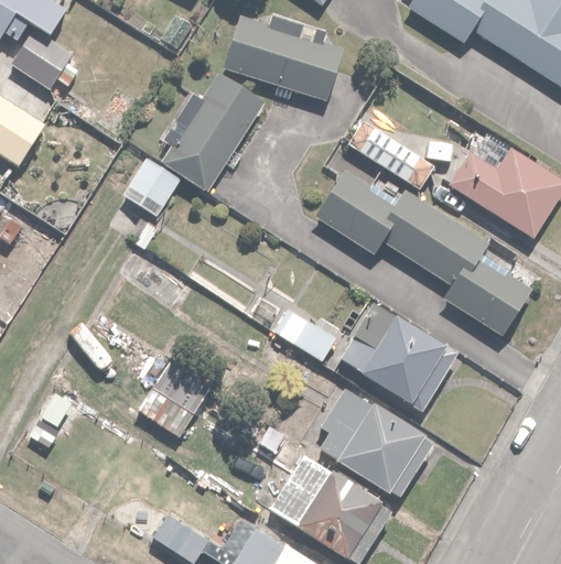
[(0,0),(0,36),(15,12),(52,35),(74,0),(0,0)]
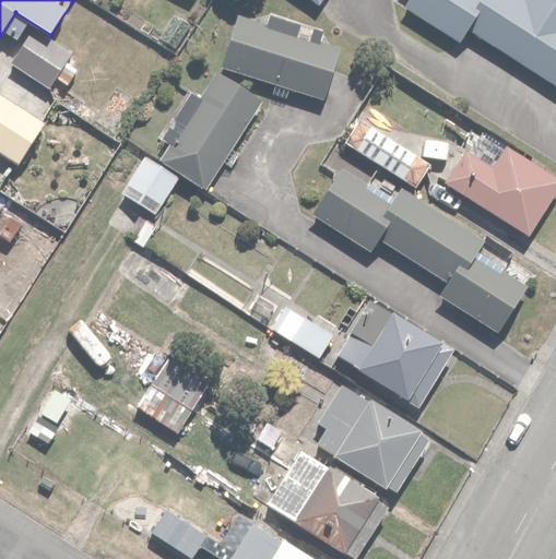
[(555,0),(525,0),(524,1),(522,0),(406,0),(404,4),(463,42),(470,31),(555,84),(555,0)]
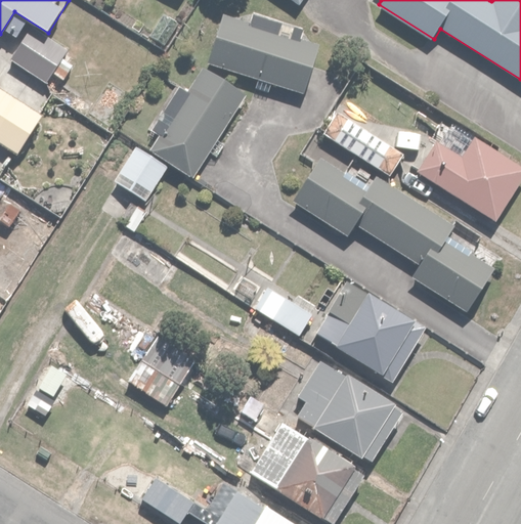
[(306,90),(318,42),(220,16),(208,64),(306,90)]
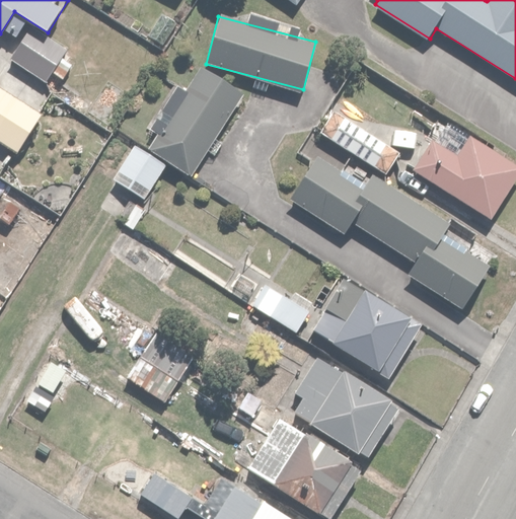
[(28,25),(9,57),(49,82),(54,74),(65,81),(76,63),(66,57),(69,51),(28,25)]
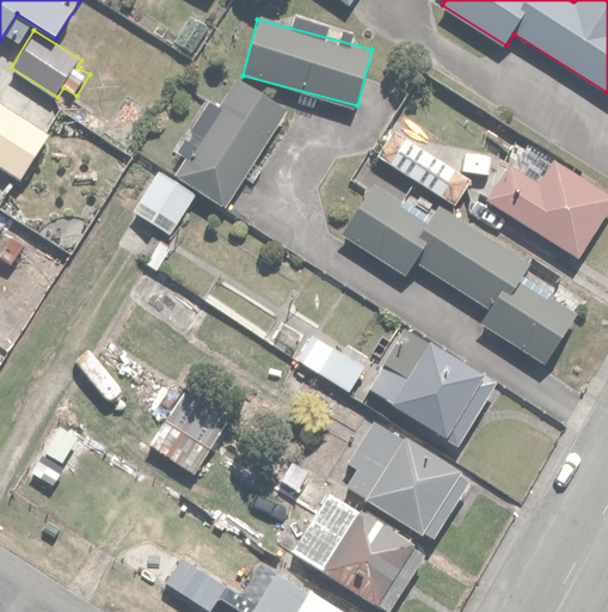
[(237,79),(174,171),(223,203),(287,110),(237,79)]
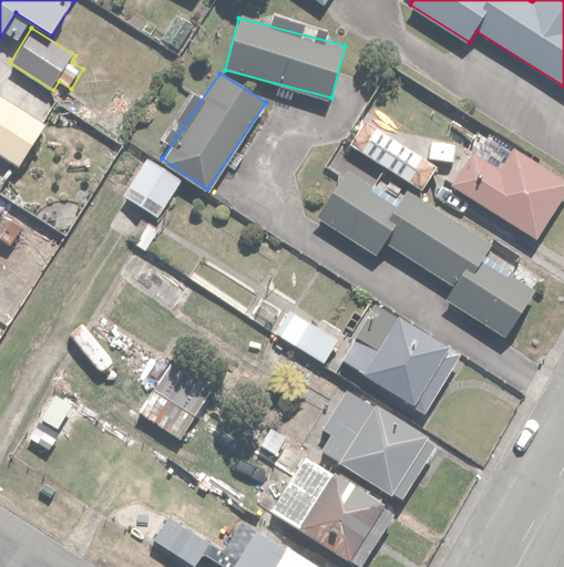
[(0,94),(0,154),(21,166),(47,122),(0,94)]
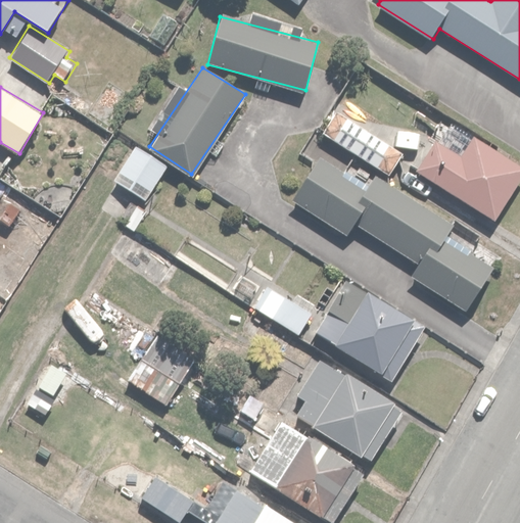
[(385,140),(334,108),(321,131),(393,176),(417,138),(394,125),(385,140)]
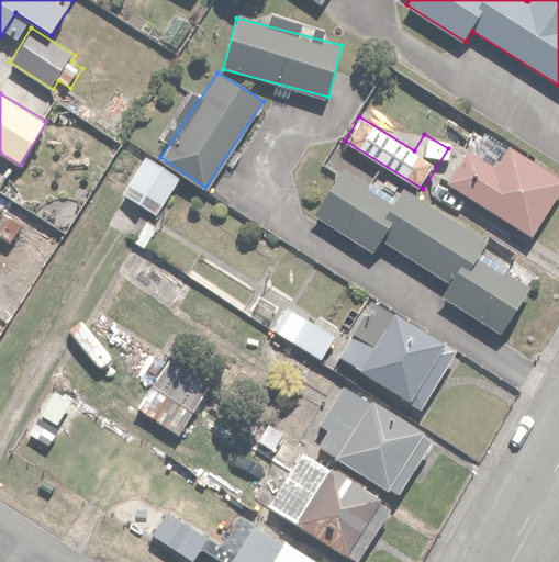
[(468,148),(446,182),(528,236),(558,188),(558,176),(507,143),(493,165),(468,148)]
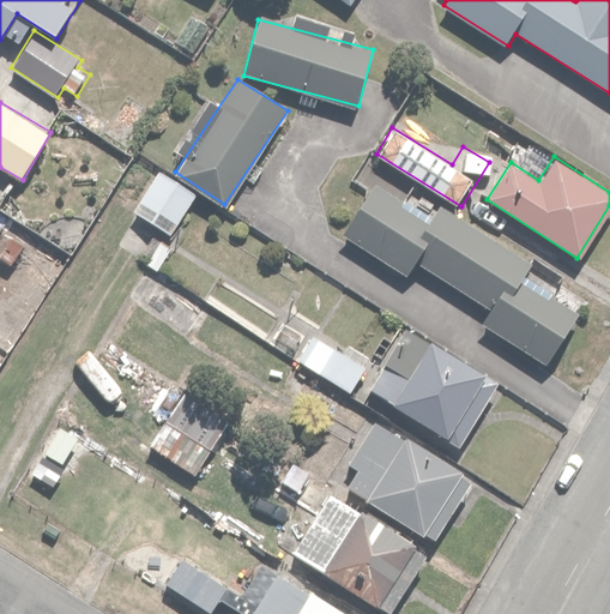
[(198,192),(158,168),(132,214),(171,236),(198,192)]
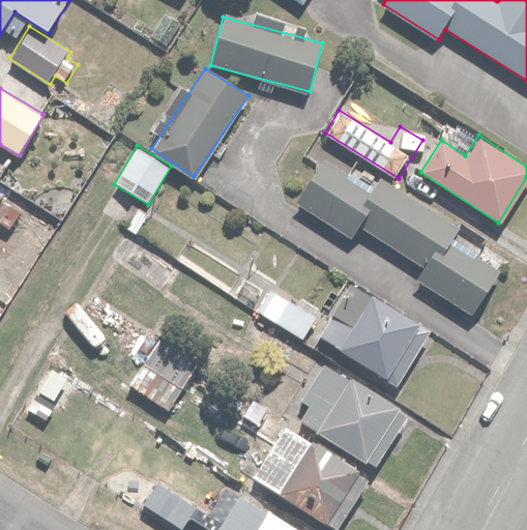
[(293,199),(348,234),(355,223),(421,265),(414,276),(473,314),(500,270),(450,239),(460,225),(381,174),(368,195),(316,162),(293,199)]
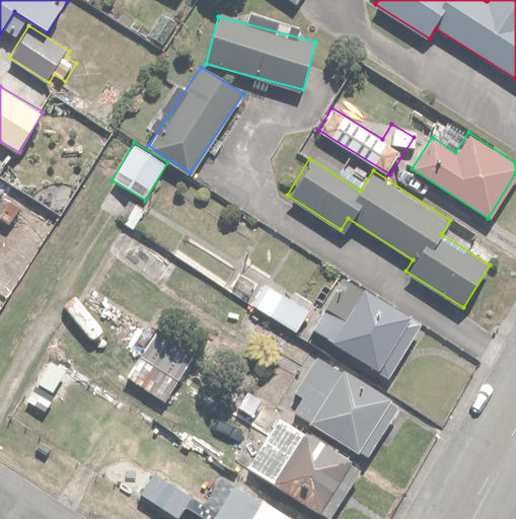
[(421,324),(341,278),(308,332),(376,371),(380,364),(393,372),(421,324)]
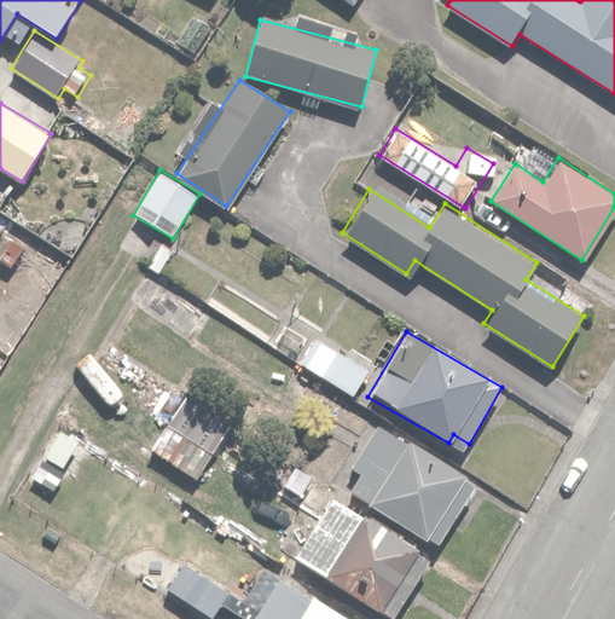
[(373,372),(317,334),(297,363),(325,382),(314,399),(337,415),(350,395),(355,399),(373,372)]
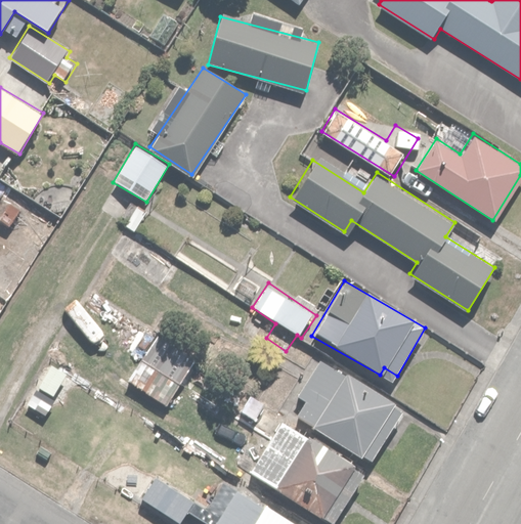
[(156,334),(153,339),(127,381),(167,404),(179,383),(191,390),(200,376),(192,372),(199,360),(156,334)]
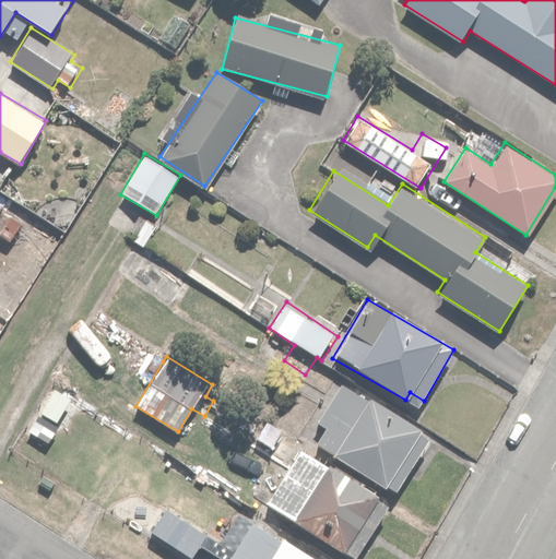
[(433,438),(340,384),(317,425),(324,429),(315,448),(399,496),(433,438)]
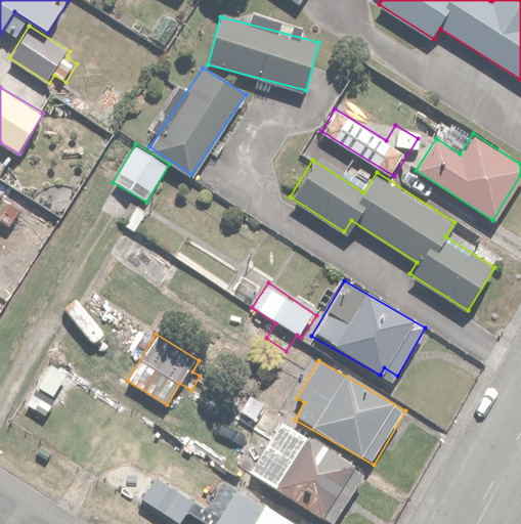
[(336,523),(366,472),(281,422),(250,475),(333,523),(336,523)]
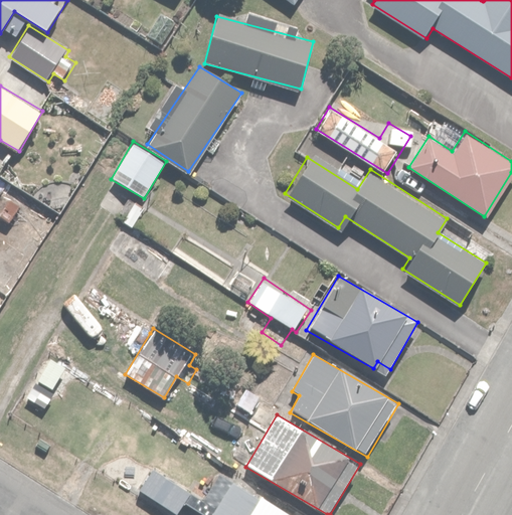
[(291,514),(216,476),(195,514),(197,514),(291,514)]
